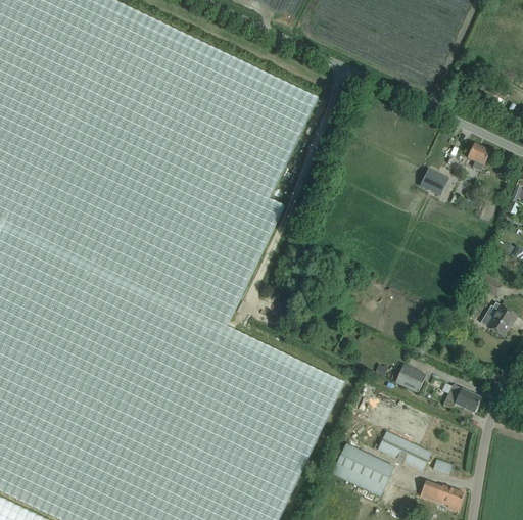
[(0,0),(0,228),(0,229),(0,228),(0,488),(65,519),(278,519),(344,381),(227,325),(285,204),(270,197),(318,96),(114,0),(0,0)]
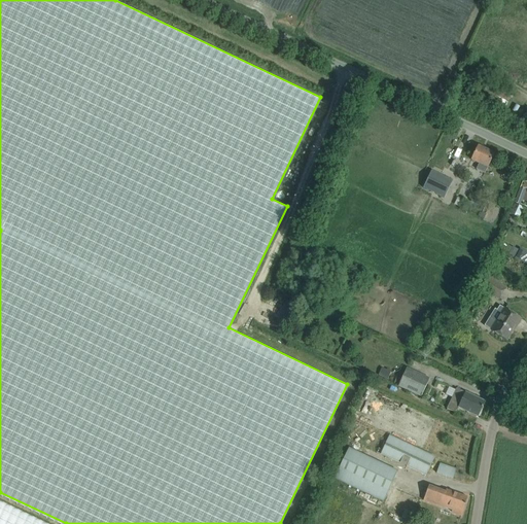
[(485,170),(490,160),(494,150),(479,143),(471,158),(479,161),(476,166),(485,170)]
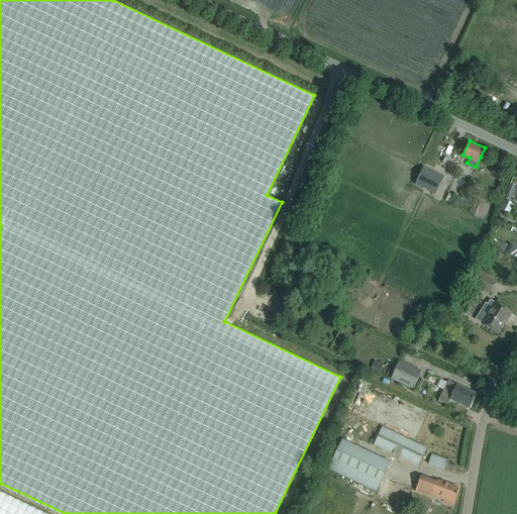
[(436,191),(444,175),(424,165),(416,182),(436,191)]
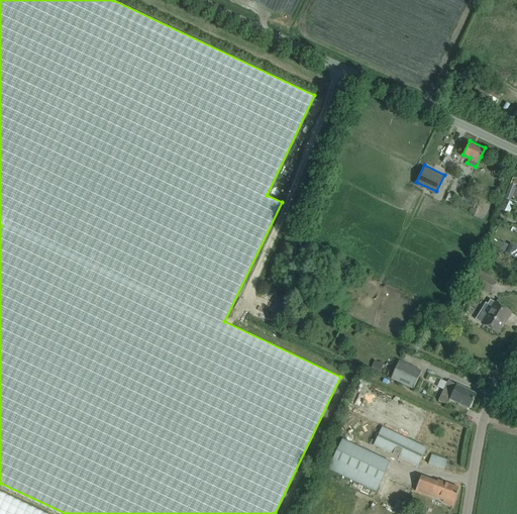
[(505,196),(511,198),(516,185),(510,182),(505,196)]
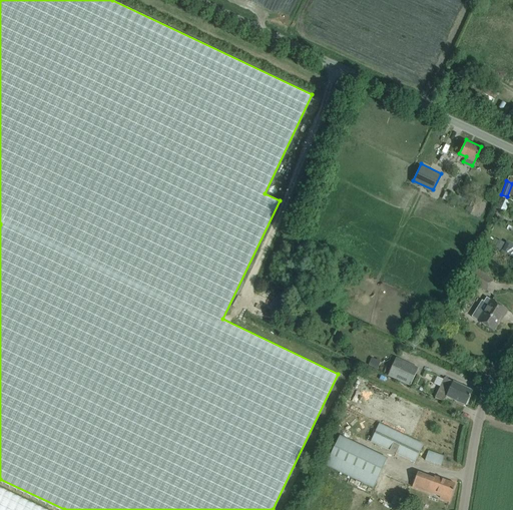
[(496,205),(505,209),(509,199),(501,195),(496,205)]
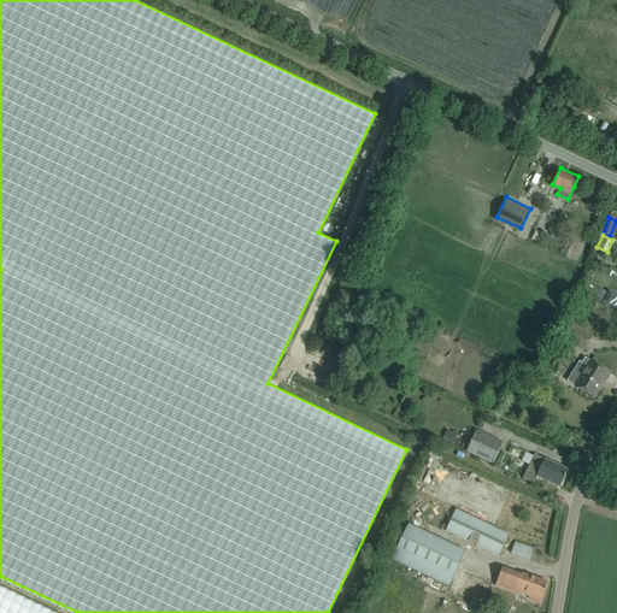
[(603,299),(616,305),(616,292),(609,287),(603,299)]
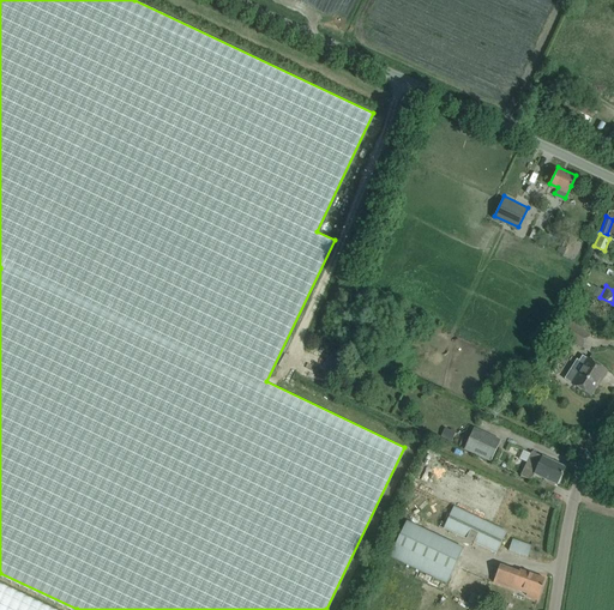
[(561,332),(582,344),(589,332),(569,319),(561,332)]
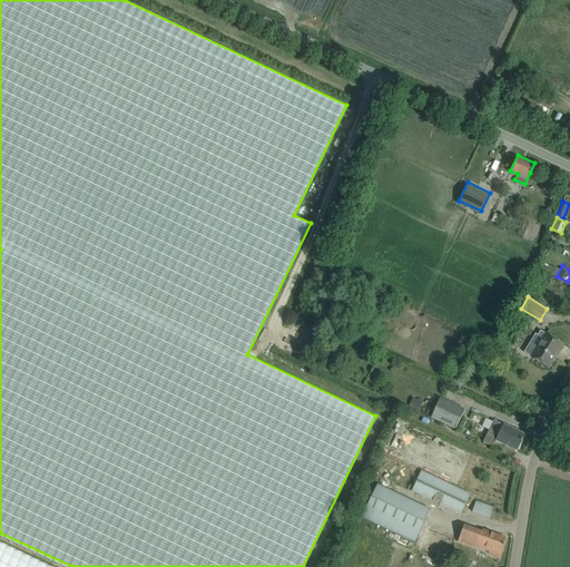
[(563,342),(554,335),(546,331),(531,354),(547,364),(554,353),(553,353),(557,348),(559,349),(563,342)]
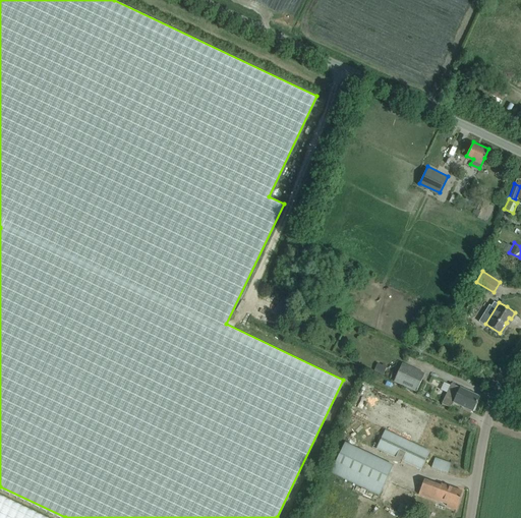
[(402,361),(394,380),(416,390),(424,371),(402,361)]
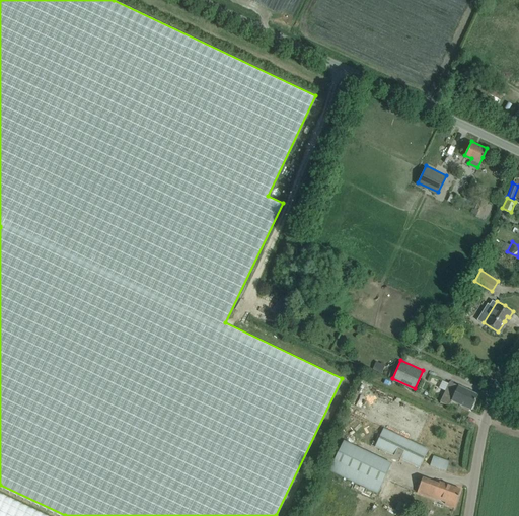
[(449,379),(440,399),(449,404),(452,398),(470,407),(474,398),(474,399),(475,397),(474,397),(477,392),(449,379)]
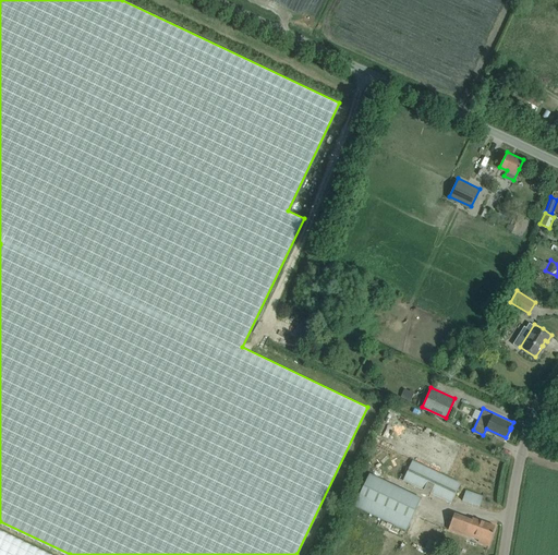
[(403,478),(451,501),(461,481),(413,458),(403,478)]
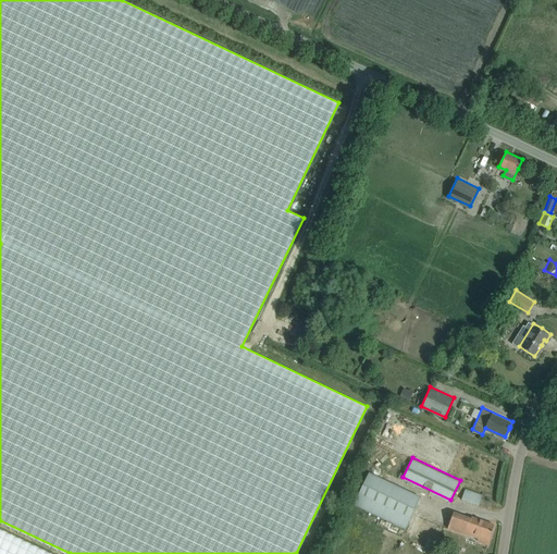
[(473,477),(485,480),(487,474),(475,469),(473,477)]
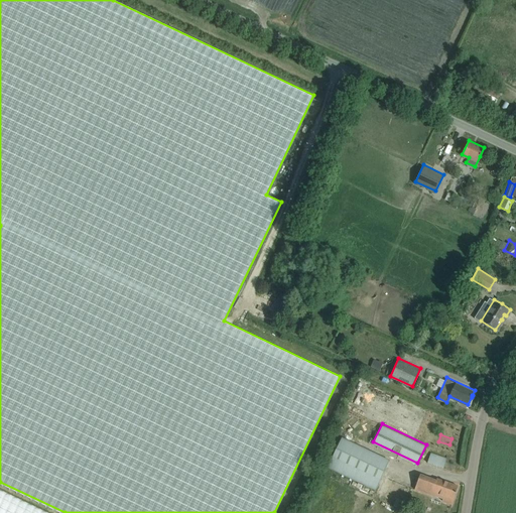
[(328,466),(375,488),(389,458),(342,435),(328,466)]
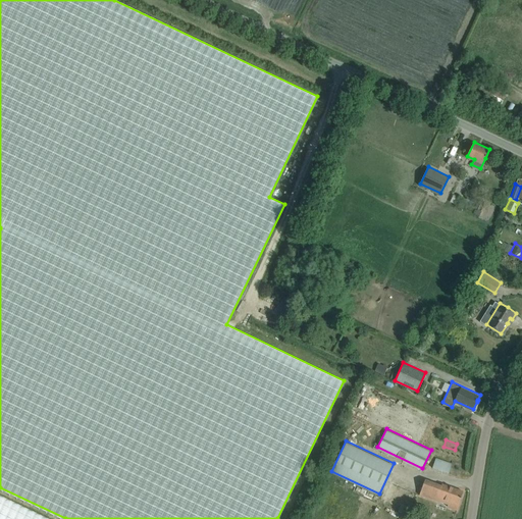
[(440,461),(453,466),(456,458),(444,453),(440,461)]
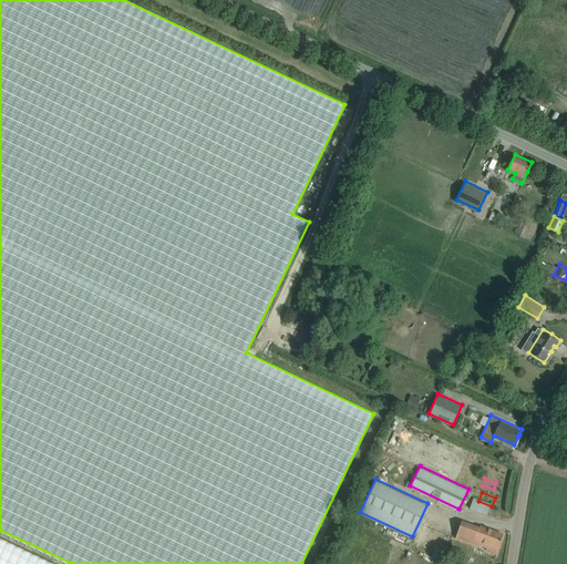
[(503,532),(480,524),(480,526),(462,520),(455,535),(486,546),(485,549),(496,552),(503,532)]
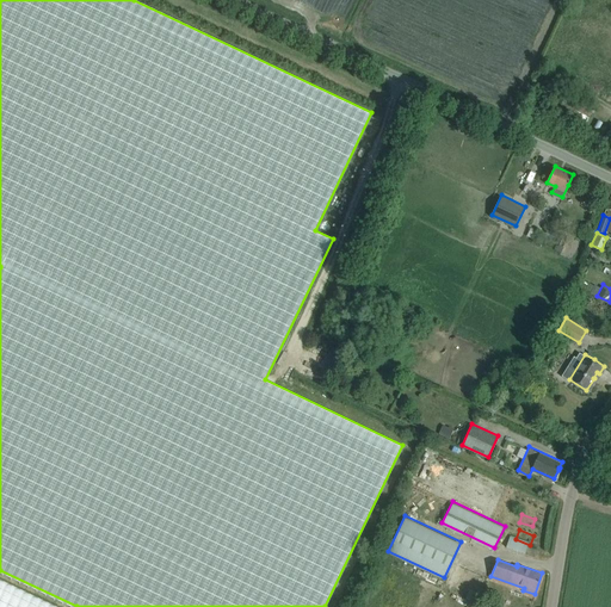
[(0,606),(61,606),(0,577),(0,606)]
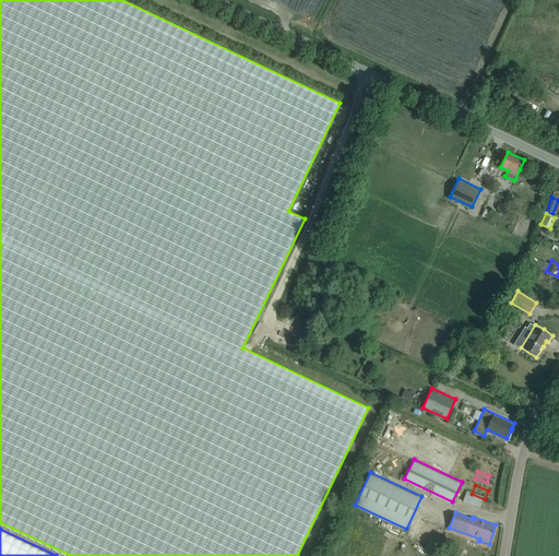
All buildings are outlined.
